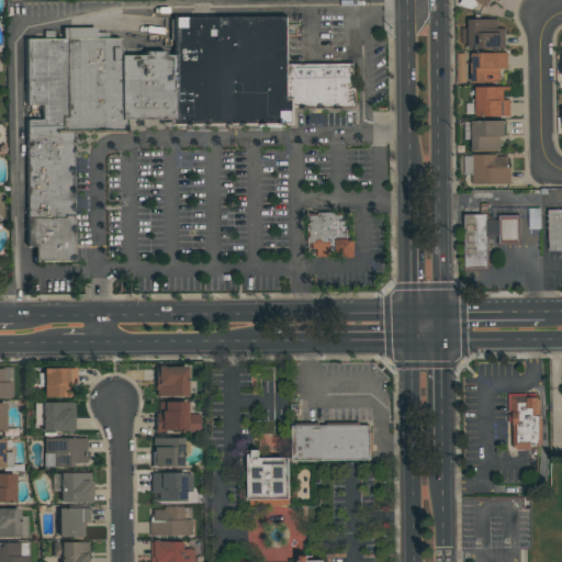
[(493,9),(496,0),(461,0),(459,6),(471,10),(473,2),(493,9)]
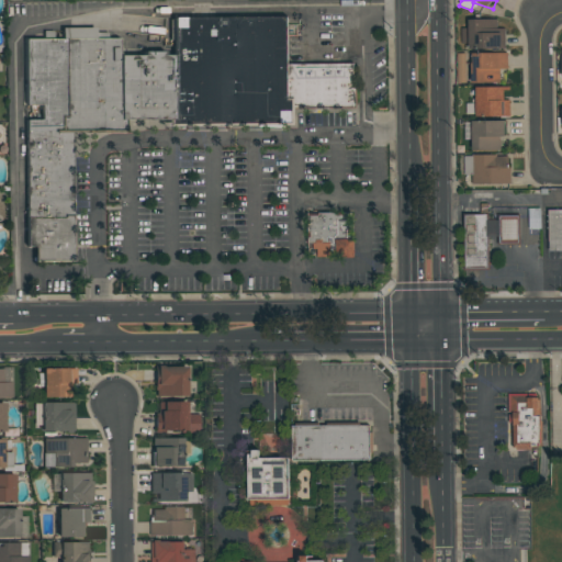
[(30,246),(35,246),(35,261),(72,261),(71,132),(125,131),(125,121),(170,120),(170,124),(293,124),(293,110),(358,109),(357,90),(355,90),(355,64),(311,65),(288,65),(288,18),(173,19),(173,55),(166,55),(166,53),(144,53),(144,56),(119,56),(119,40),(96,40),(96,29),(63,29),(63,41),(29,41),(29,104),(43,104),(44,122),(29,122),(30,246)]
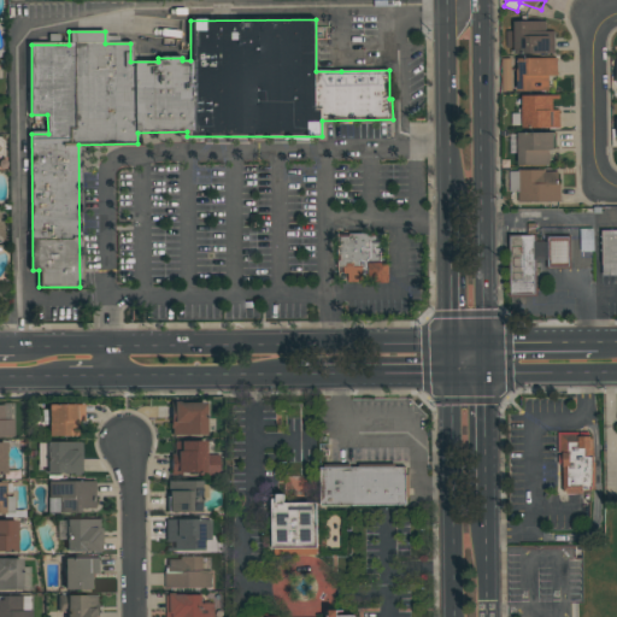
[(542,30),(552,30),(552,53),(507,53),(507,21),(542,21),(542,30)]
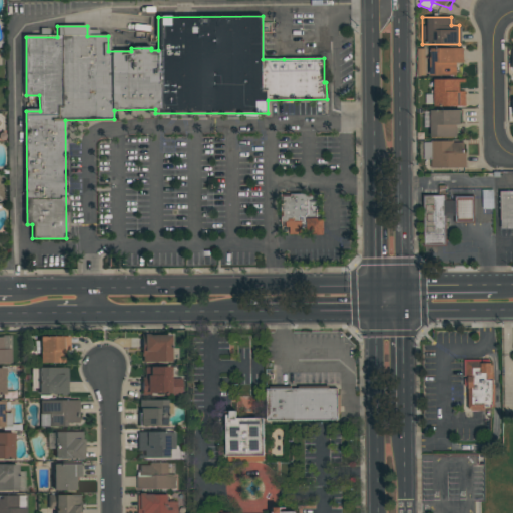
[(463,48),(463,62),(456,62),(456,76),(429,76),(429,57),(430,57),(430,48),(463,48)]
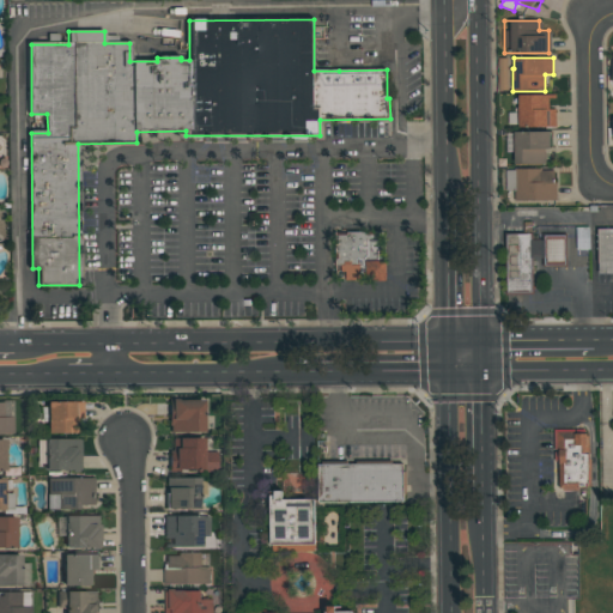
[(556,127),(519,127),(519,125),(508,125),(508,113),(517,113),(517,95),(556,95),(556,98),(548,98),(548,109),(556,109),(556,127)]
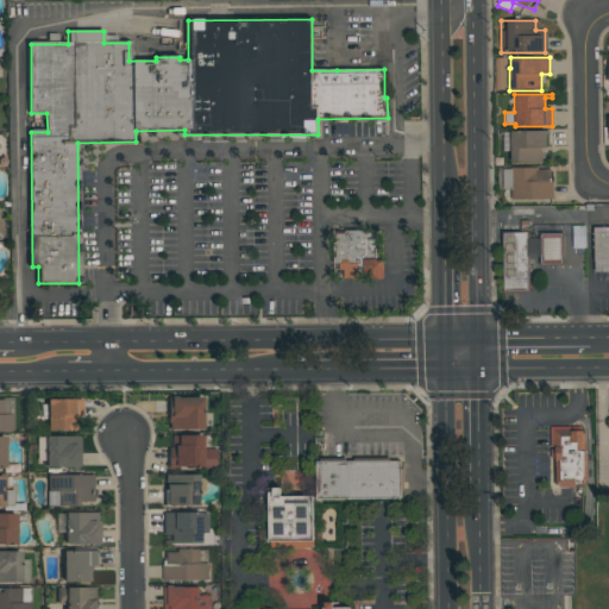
[(546,131),(546,148),(542,148),(542,163),(510,163),(510,151),(503,151),(503,132),(510,132),(510,131),(546,131)]
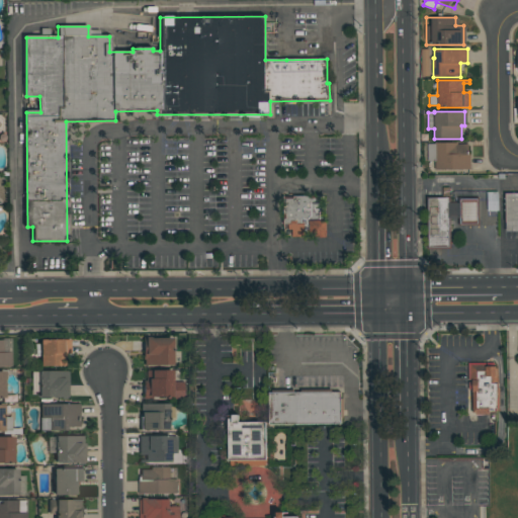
[(468,144),(468,154),(470,154),(470,170),(434,170),(434,161),(427,161),(427,144),(434,144),(434,143),(457,143),(457,144),(468,144)]
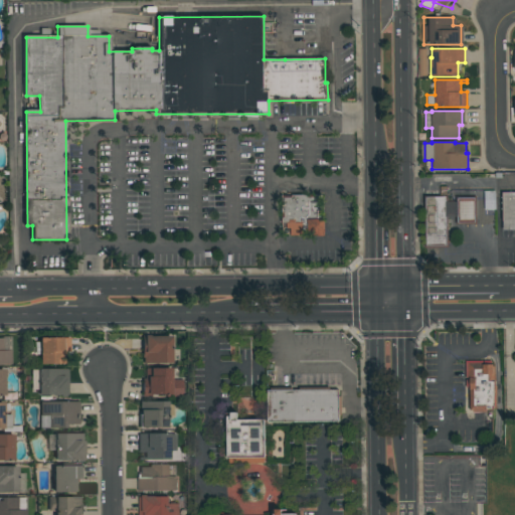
[(514,192),(501,193),(503,232),(514,231),(514,192)]
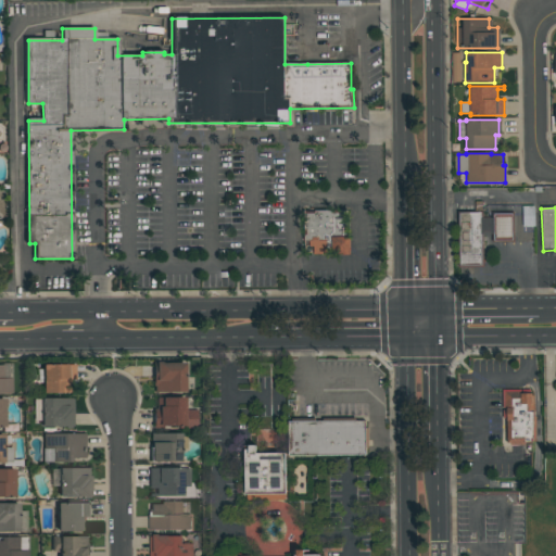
[(304,210),(304,254),(349,254),(349,210),(304,210)]
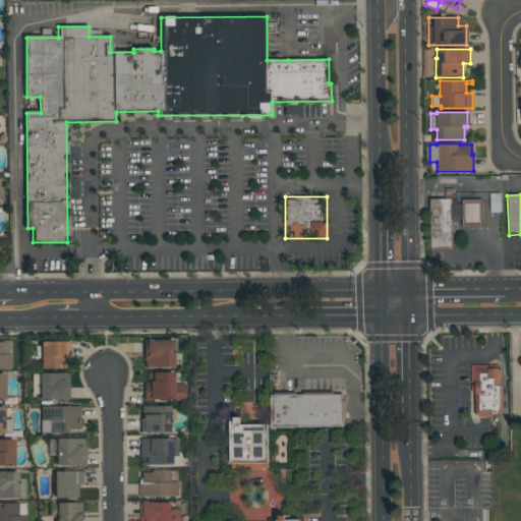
[(429,201),(430,252),(453,252),(452,200),(429,201)]
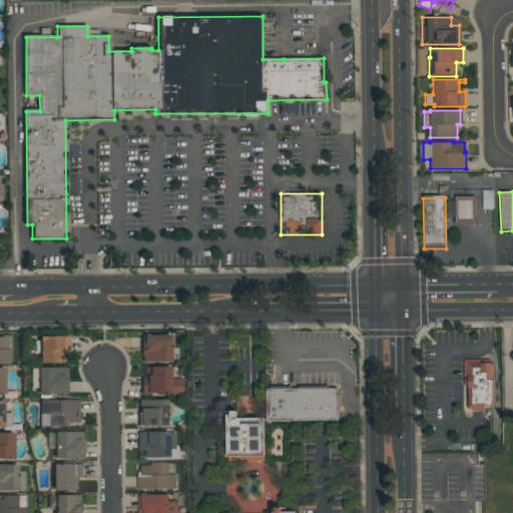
[(169,362),(142,362),(142,356),(140,356),(140,334),(148,334),(148,335),(169,335),(169,362)]
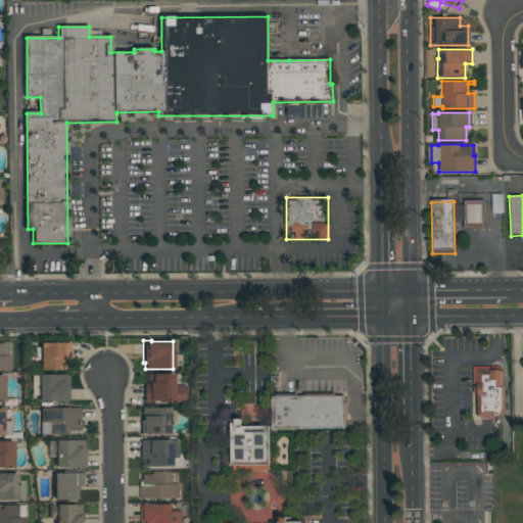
[(0,343),(2,343),(2,341),(10,341),(10,370),(0,370),(0,343)]
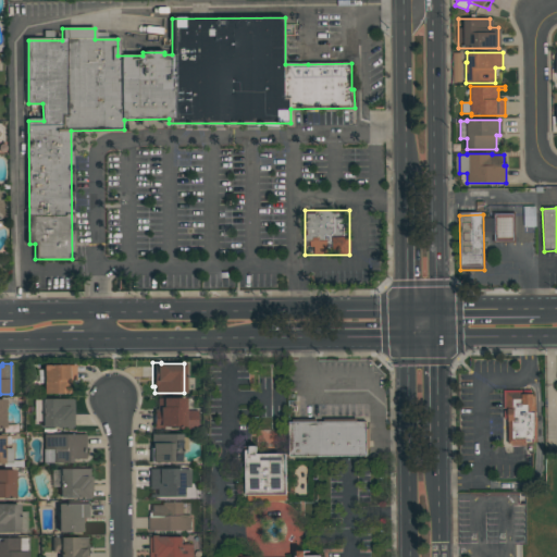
[(75,364),(75,381),(70,381),(70,394),(41,394),(41,364),(75,364)]
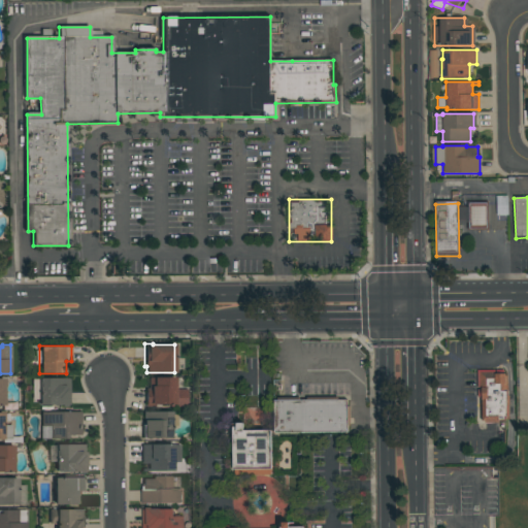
[(477,371),(508,371),(509,426),(479,427),(477,371)]
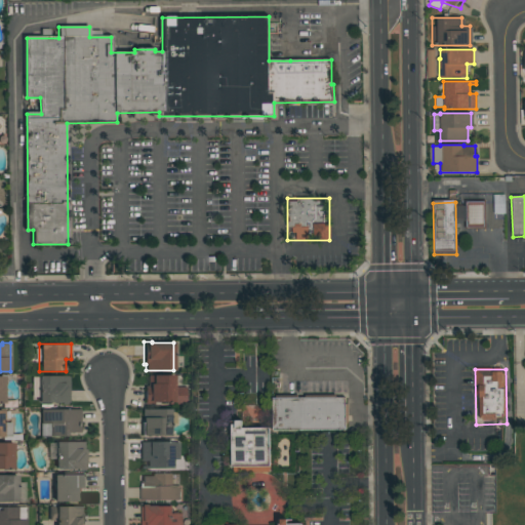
[(31,376),(38,376),(38,375),(69,375),(69,403),(66,403),(66,404),(59,404),(59,403),(38,403),(38,397),(31,397),(31,376)]
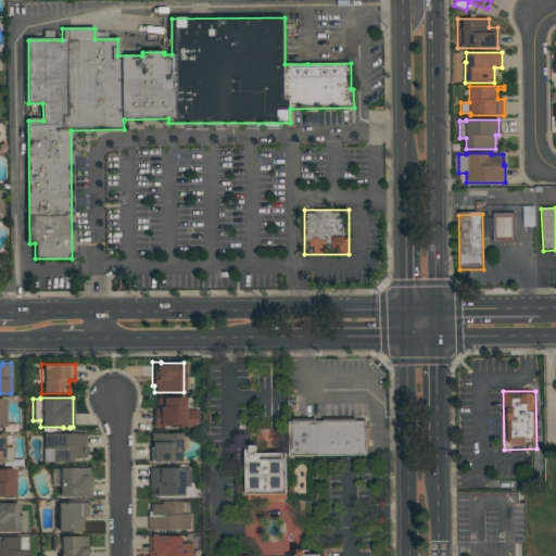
[(152,428),(152,408),(155,408),(155,397),(184,397),(184,409),(196,409),(196,428),(178,428),(178,426),(160,426),(160,428),(152,428)]
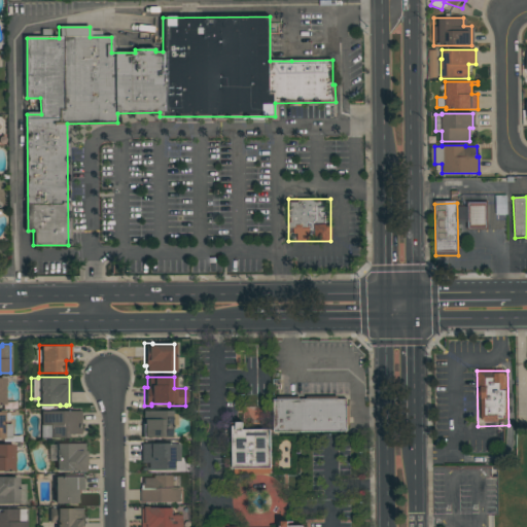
[(273,432),(272,399),(276,399),(276,396),(299,396),(299,399),(306,399),(306,396),(337,396),(337,399),(347,399),(347,406),(349,406),(349,425),(347,425),(347,432),(273,432)]
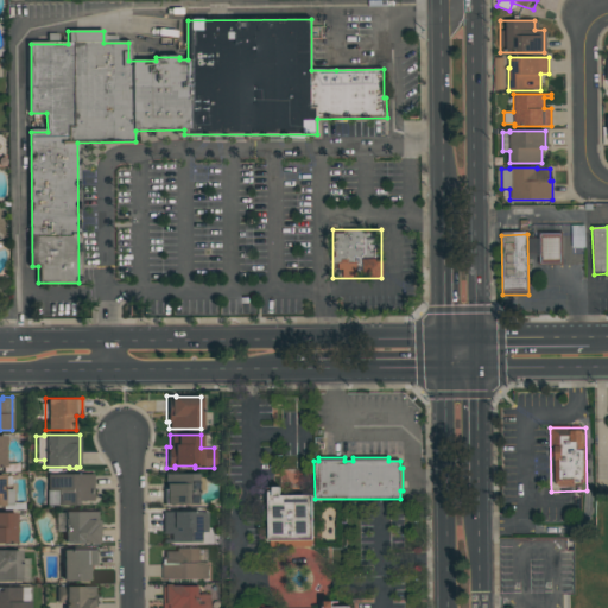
[(196,473),(196,476),(203,476),(203,491),(197,491),(197,505),(164,505),(164,473),(196,473)]
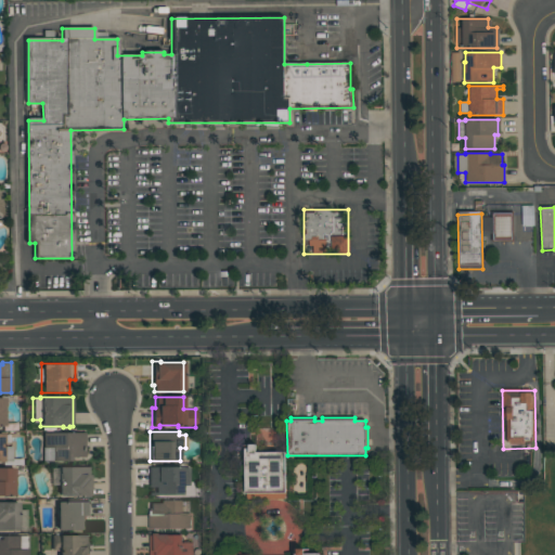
[(42,462),(42,447),(42,433),(84,433),(84,456),(72,456),(72,461),(66,461),(66,462),(42,462)]
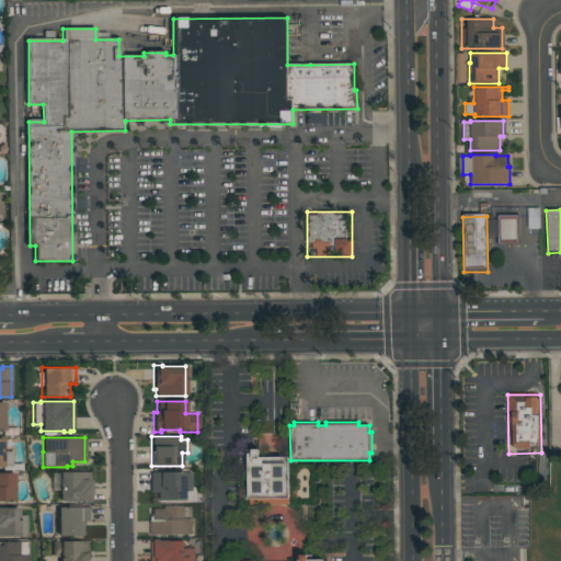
[(0,467),(0,438),(3,438),(3,451),(11,451),(11,464),(21,464),(21,470),(2,470),(2,467),(0,467)]
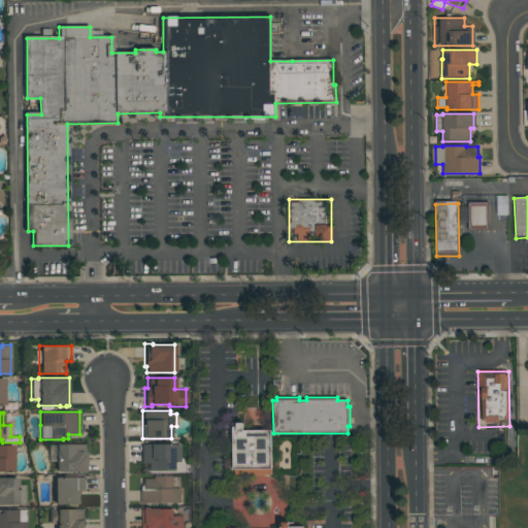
[(232,470),(231,426),(236,426),(236,423),(243,423),(243,430),(271,430),(272,469),(270,469),(270,475),(234,475),(234,470),(232,470)]
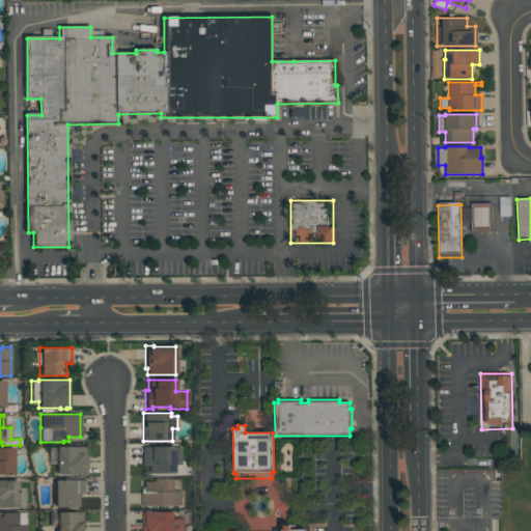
[(142,474),(142,471),(148,471),(148,467),(142,467),(142,447),(150,447),(150,446),(173,446),(173,447),(180,447),(180,465),(173,465),(173,474),(142,474)]
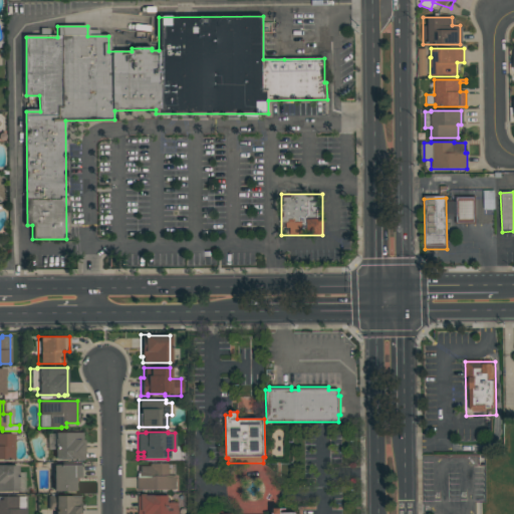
[(13,460),(0,460),(0,433),(13,433),(13,460)]
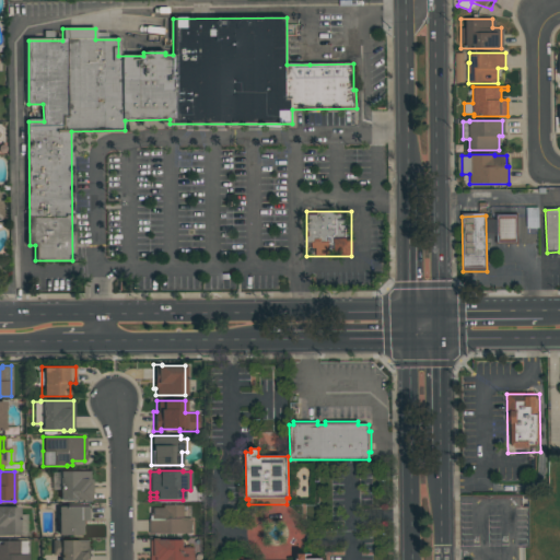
[(58,471),(90,471),(90,479),(92,479),(92,500),(89,500),(89,502),(82,502),(82,500),(58,500),(58,471)]
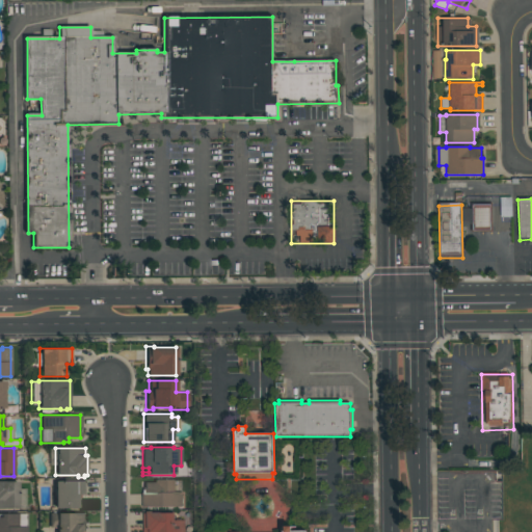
[(173,480),(173,493),(182,493),(182,507),(141,507),(141,493),(143,493),(143,482),(154,482),(154,480),(173,480)]
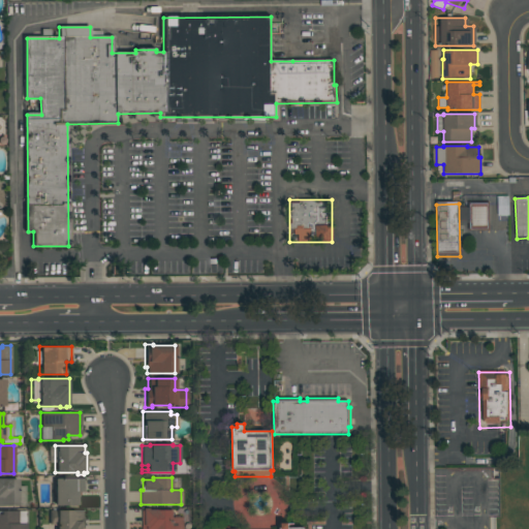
[(18,506),(0,506),(0,478),(18,478),(18,506)]
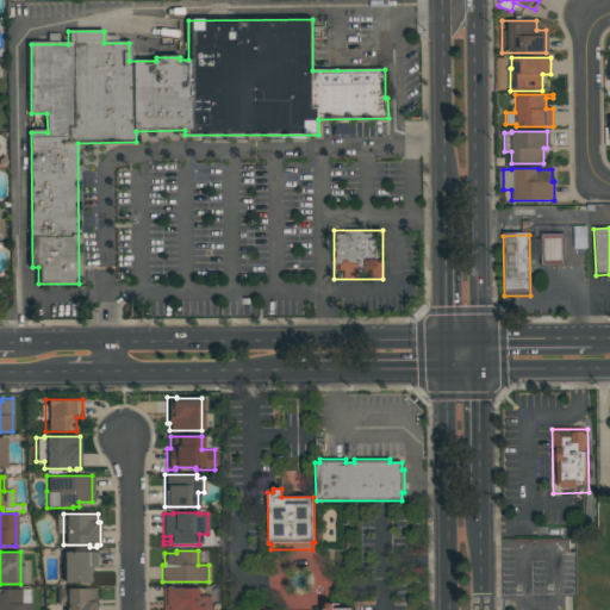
[(62,552),(99,552),(99,567),(93,567),(93,583),(62,583),(62,552)]
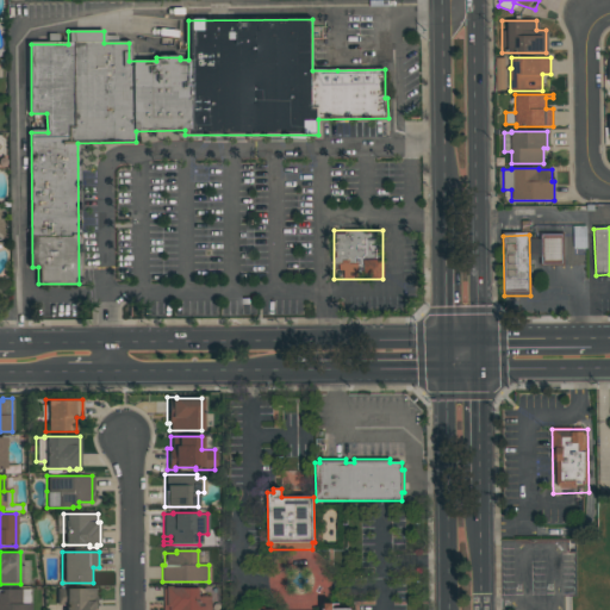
[(163,609),(163,589),(168,589),(168,586),(174,586),(174,587),(199,587),(199,596),(211,596),(211,609),(163,609)]
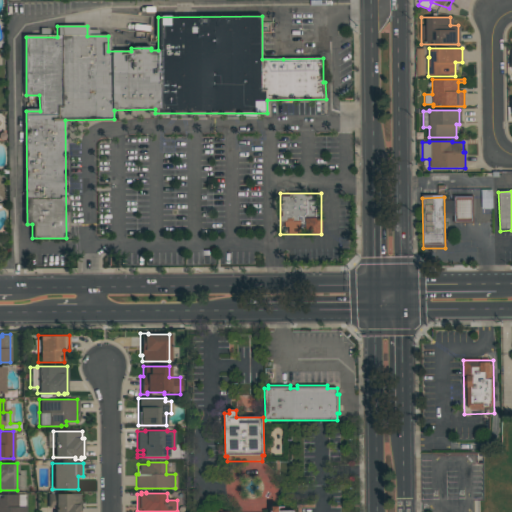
[(0,511),(0,494),(25,494),(25,511),(0,511)]
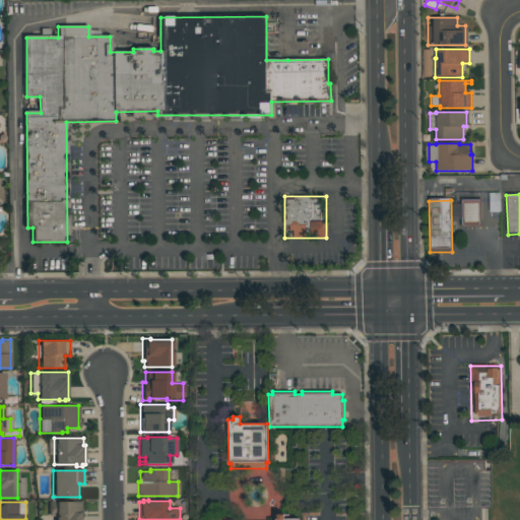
[(84,519),(55,519),(55,516),(48,516),(48,502),(83,502),(83,508),(84,508),(84,519)]
